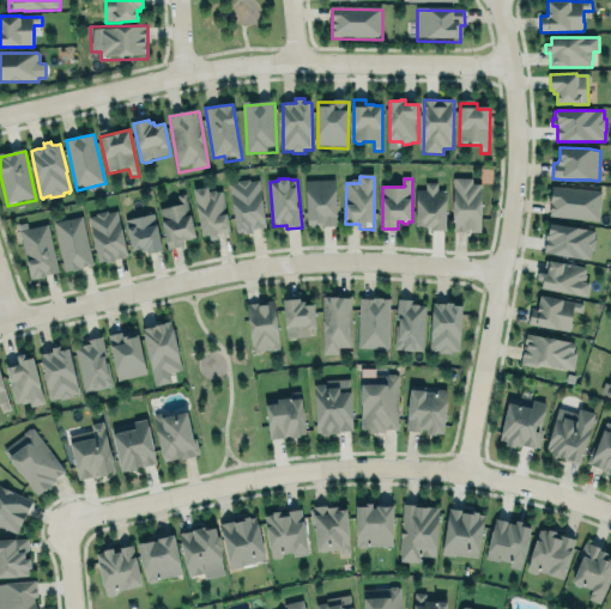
[(483,184),(483,233),(472,233),(472,230),(470,230),(470,232),(454,232),(454,178),(473,178),(473,184),(483,184)]
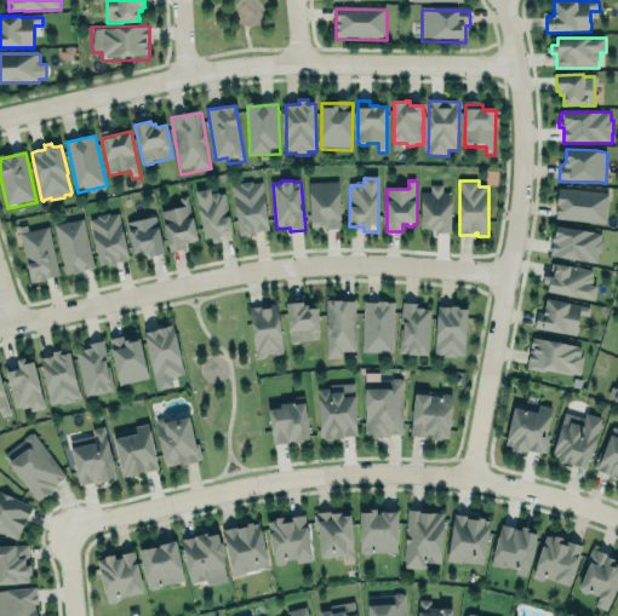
[(234,188),(241,186),(241,185),(253,183),(253,185),(263,184),(264,193),(265,201),(269,220),(270,231),(263,231),(259,231),(257,232),(257,236),(253,235),(250,237),(241,237),(240,232),(236,206),(235,197),(234,188)]
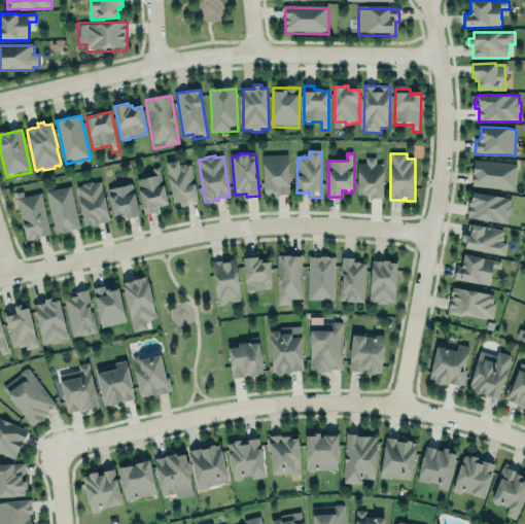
[(264,156),(266,196),(277,195),(277,196),(284,196),(290,195),(290,186),(290,185),(289,155),(264,156)]
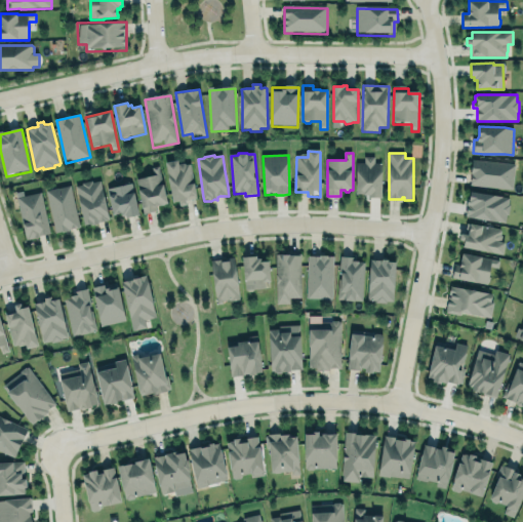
[(357,165),(356,198),(383,199),(383,165),(375,165),(375,159),(365,159),(365,165),(357,165)]
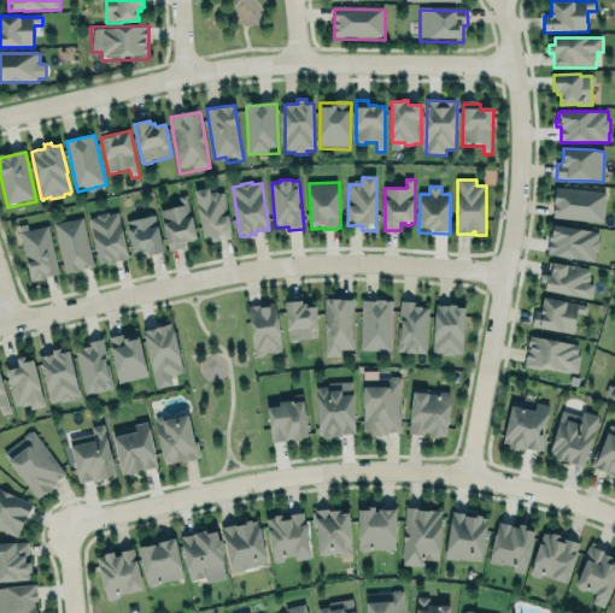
[(195,190),(210,188),(211,194),(217,193),(220,194),(224,194),(232,229),(230,229),(232,234),(220,235),(221,240),(212,241),(212,237),(205,239),(195,190)]
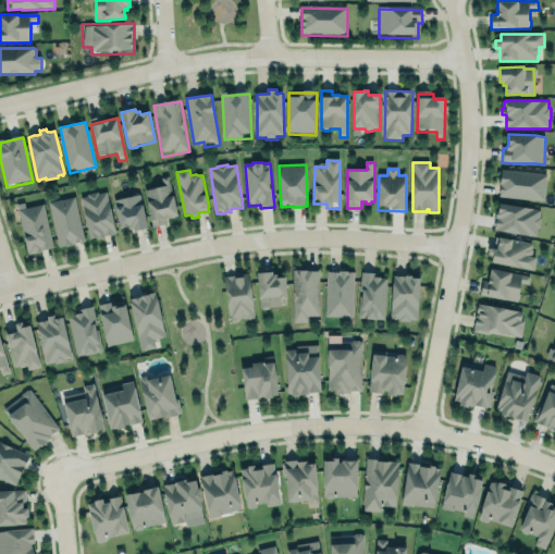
[(547,175),(502,170),(500,197),(544,201),(547,175)]
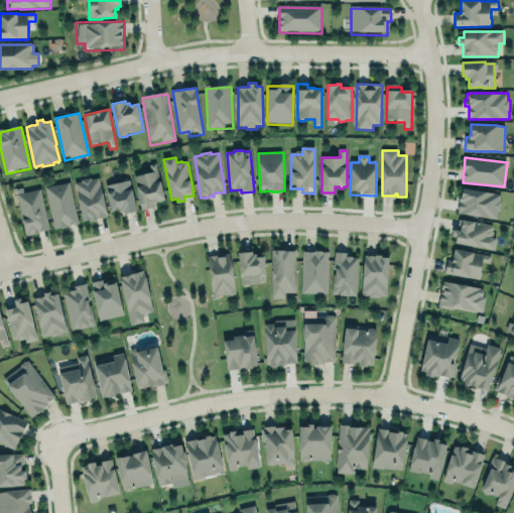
[(141,213),(156,210),(155,205),(165,202),(158,165),(150,166),(151,174),(135,177),(141,213)]
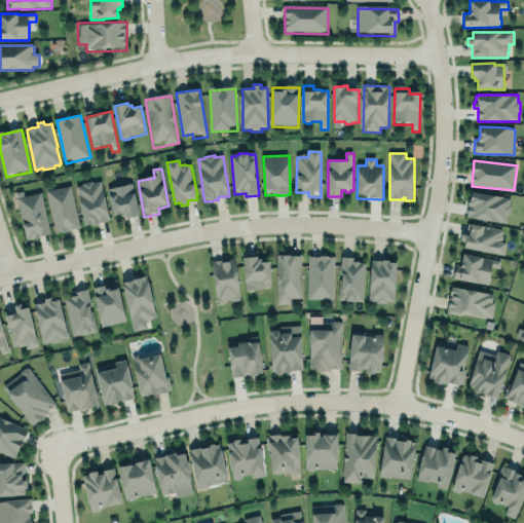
[(110,223),(103,182),(77,187),(84,228),(110,223)]
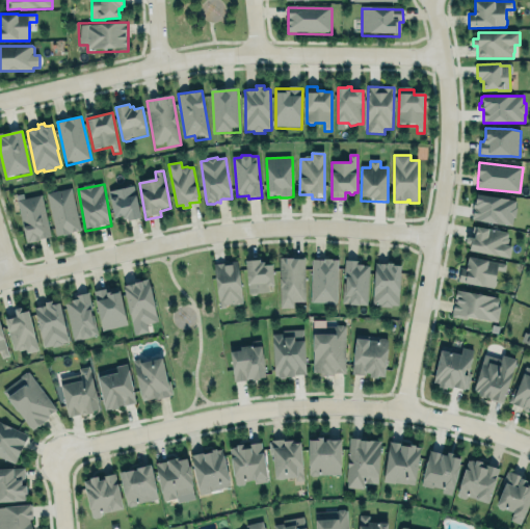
[(115,217),(109,191),(134,185),(142,217),(128,221),(127,218),(124,218),(124,215),(115,217)]
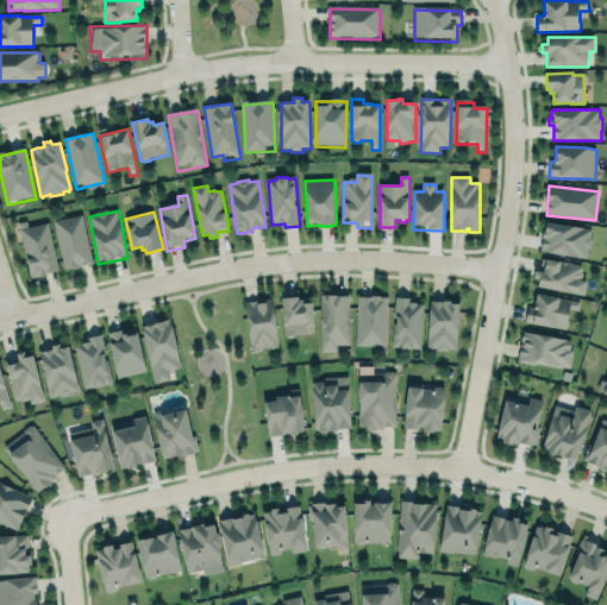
[(82,216),(93,263),(91,263),(91,264),(88,265),(87,264),(86,264),(85,265),(81,266),(81,268),(64,271),(54,222),(82,216)]
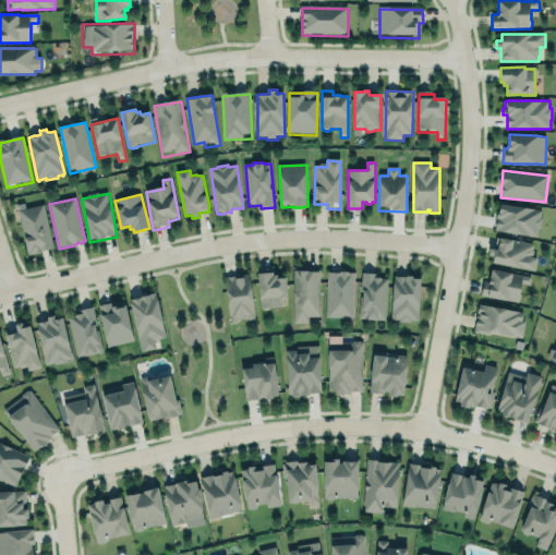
[(15,205),(28,256),(56,249),(44,205),(25,210),(24,203),(15,205)]
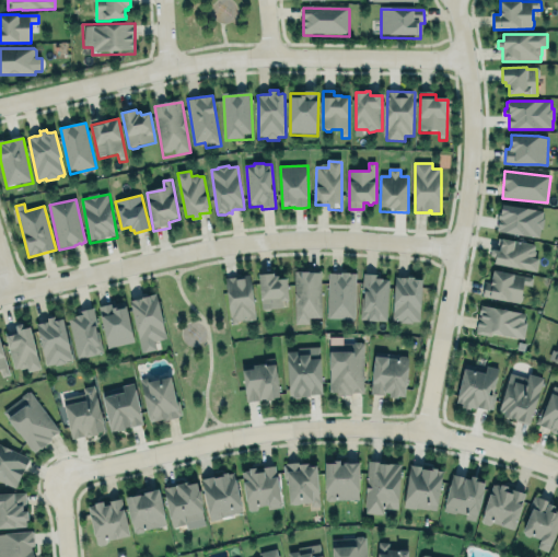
[(502,205),(544,211),(543,218),(545,218),(543,231),(542,230),(541,239),(498,231),(500,219),(499,219),(500,212),(501,212),(502,205)]
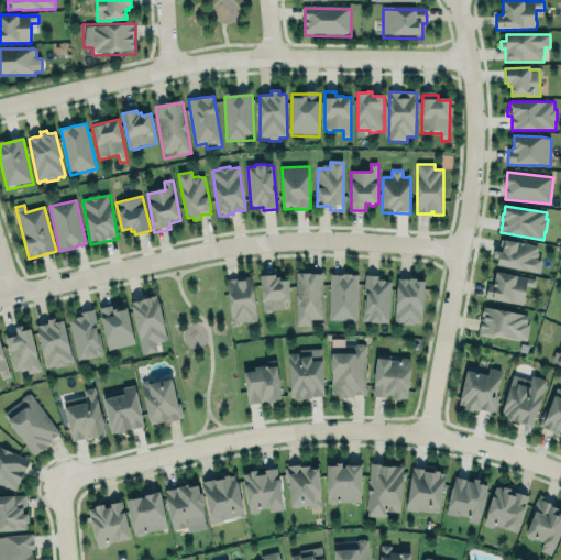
[(502,240),(501,244),(504,246),(503,251),(495,250),(494,251),(494,253),(493,255),(494,256),(495,257),(498,257),(498,263),(497,263),(497,264),(519,268),(519,270),(539,274),(540,273),(542,261),(531,259),(531,257),(536,259),(538,257),(539,254),(537,252),(538,245),(518,243),(517,242),(505,240),(502,240)]
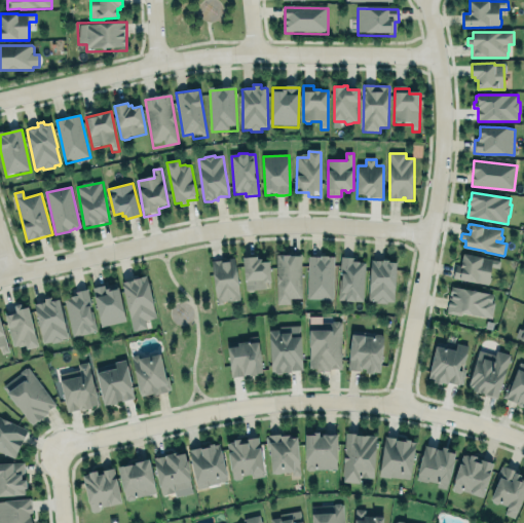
[(456,264),(453,279),(488,287),(489,285),(491,283),(491,278),(490,277),(492,268),(499,270),(501,262),(483,258),(484,257),(463,253),(460,265),(456,264)]
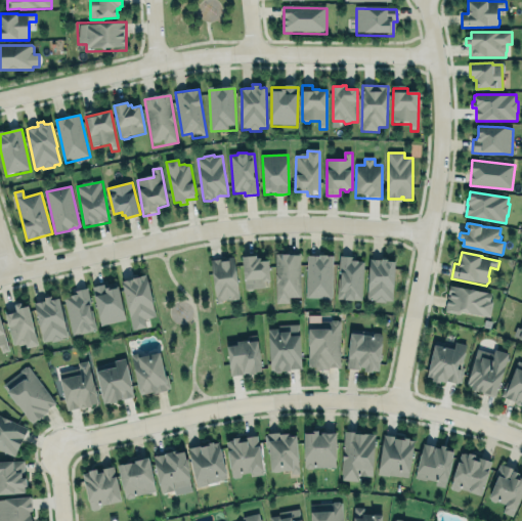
[(243,257),(246,291),(248,291),(249,292),(254,292),(255,290),(266,289),(265,281),(271,281),(269,261),(262,261),(261,258),(258,258),(257,256),(243,257)]
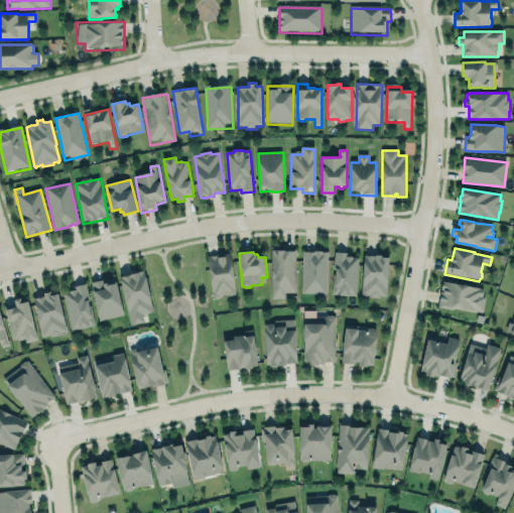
[(296,252),(271,252),(273,301),(286,300),(286,294),(297,294),(296,252)]
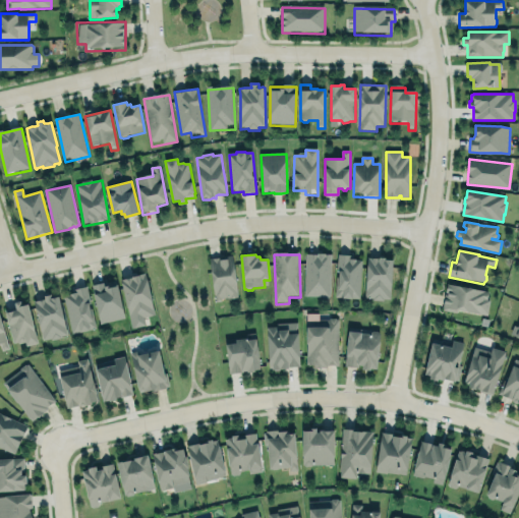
[(305,298),(331,298),(332,256),(306,255),(305,298)]
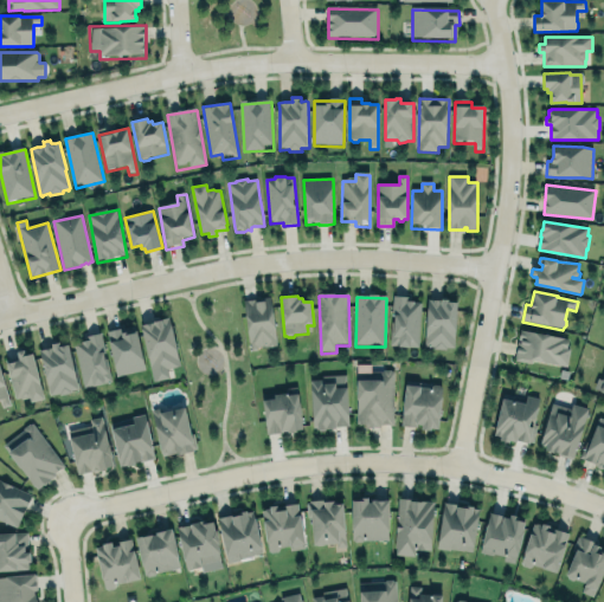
[(278,348),(271,298),(245,302),(251,353),(259,351),(259,348),(264,347),(264,349),(278,348)]
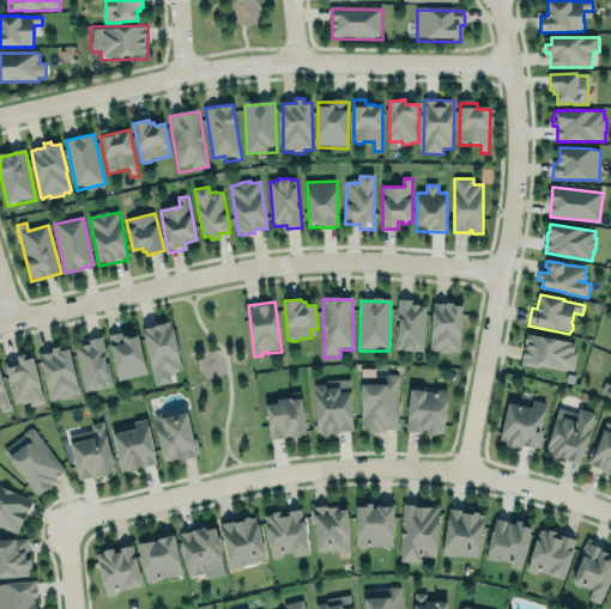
[(425,354),(427,308),(413,308),(413,302),(398,302),(397,352),(425,354)]
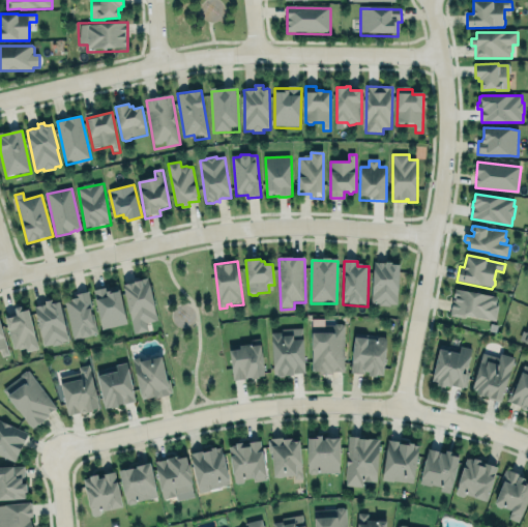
[(375,262),(372,303),(380,304),(380,305),(391,306),(391,305),(398,305),(401,264),(394,264),(394,262),(387,262),(387,263),(375,262)]
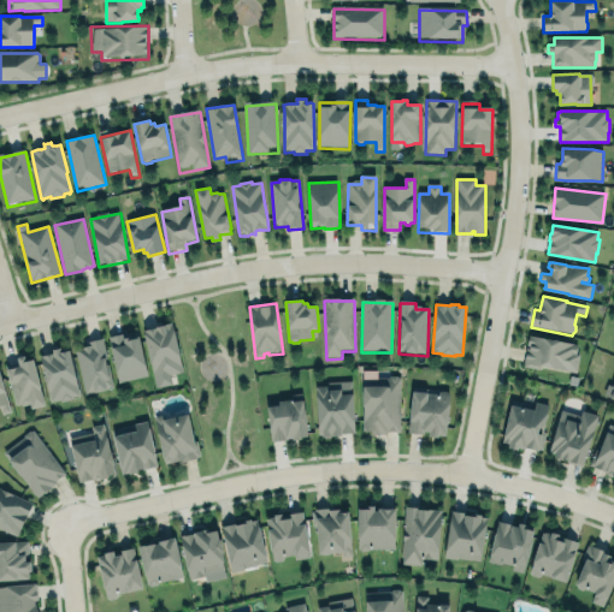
[(145,331),(151,330),(154,328),(157,327),(157,326),(158,326),(158,327),(161,326),(166,325),(167,324),(172,324),(175,331),(181,356),(184,373),(171,376),(173,386),(157,390),(145,334),(145,331)]
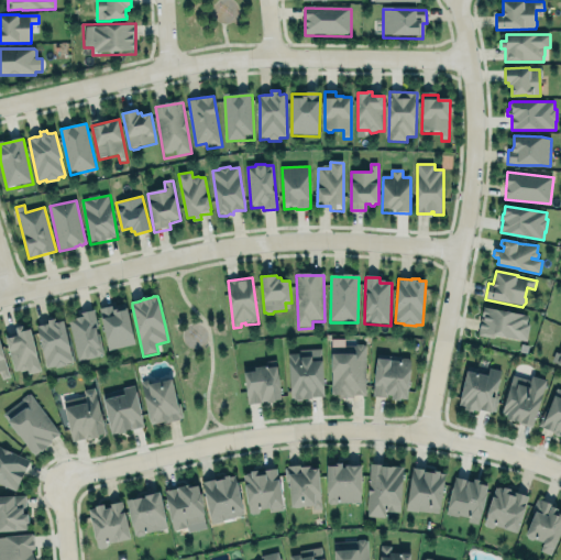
[(109,352),(135,347),(128,305),(100,310),(109,352)]
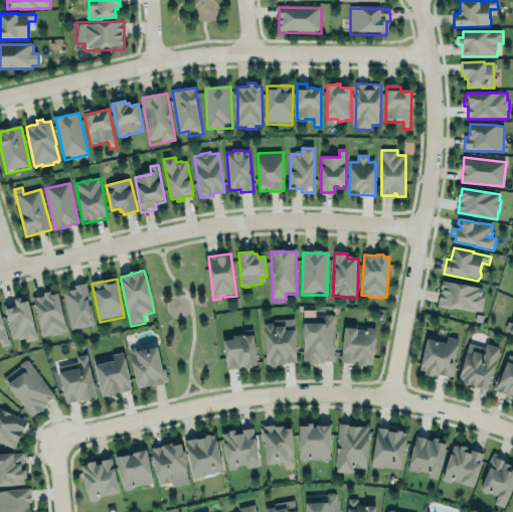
[(483,289),(442,281),(437,308),(452,311),(453,307),(482,313),(485,298),(482,297),(483,289)]
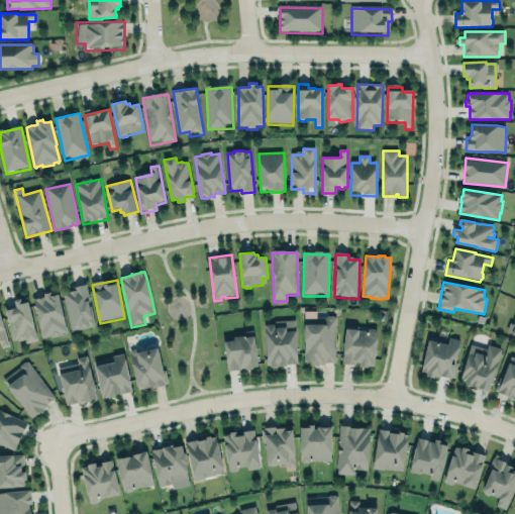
[(72,332),(64,294),(71,293),(71,292),(75,291),(74,288),(87,285),(89,293),(96,326),(72,332)]
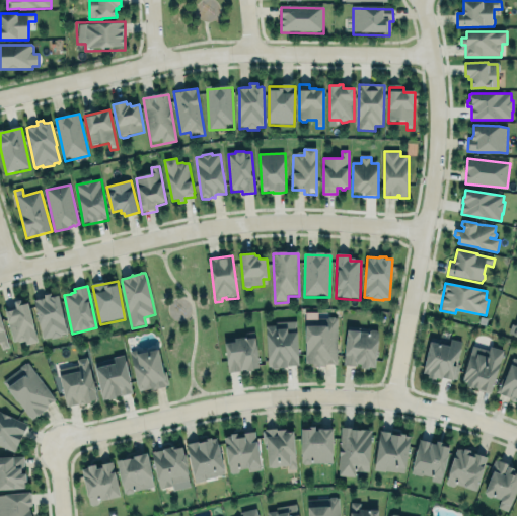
[(34,301),(44,340),(51,339),(52,340),(67,337),(66,327),(59,295),(53,296),(52,293),(45,294),(45,298),(40,299),(34,301)]
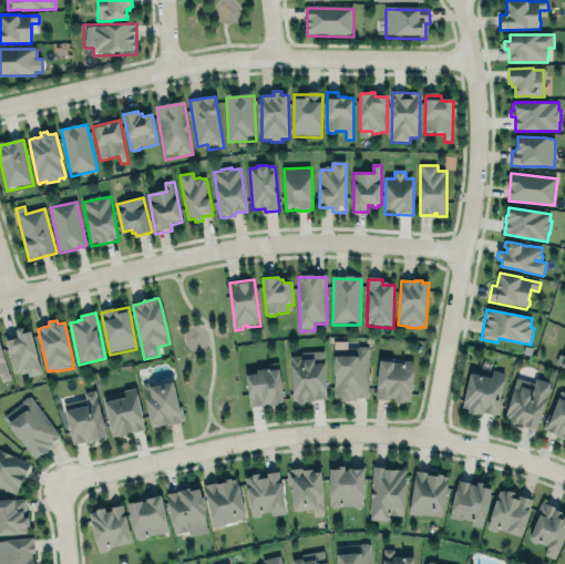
[(16,377),(27,375),(28,380),(42,376),(31,330),(17,335),(18,337),(6,340),(16,377)]
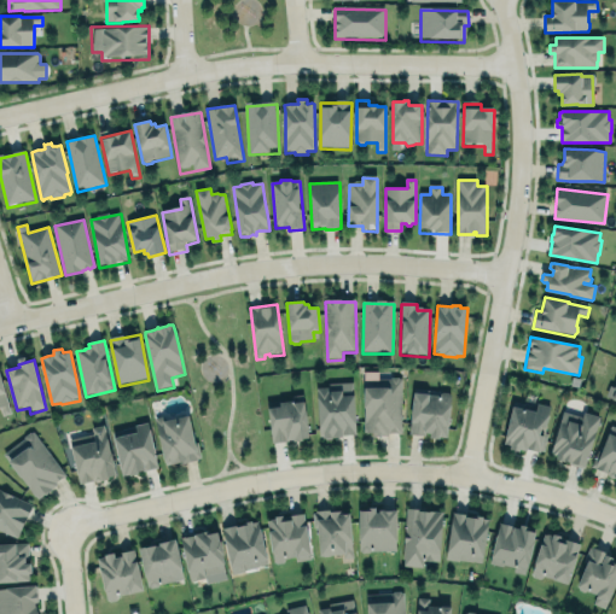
[(0,374),(12,415),(4,417),(1,408),(0,408),(0,374)]
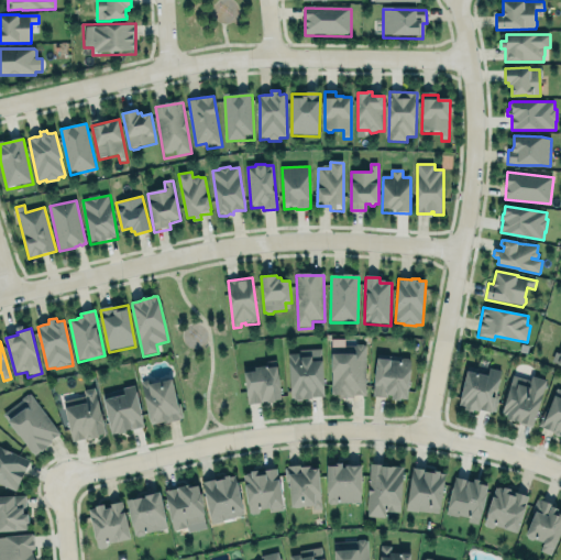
[(367,347),(366,396),(354,396),(354,398),(341,398),(341,395),(332,395),(333,346),(358,347),(358,346),(364,346),(365,347),(367,347)]
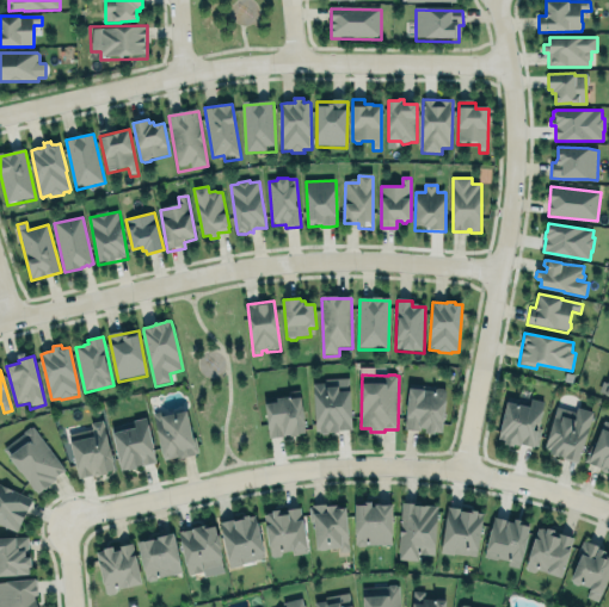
[(314,384),(325,384),(325,381),(350,379),(351,391),(352,420),(354,431),(352,431),(345,429),(339,431),(339,432),(334,432),(331,432),(331,433),(326,433),(320,434),(320,432),(317,432),(314,392),(314,388),(314,384)]
